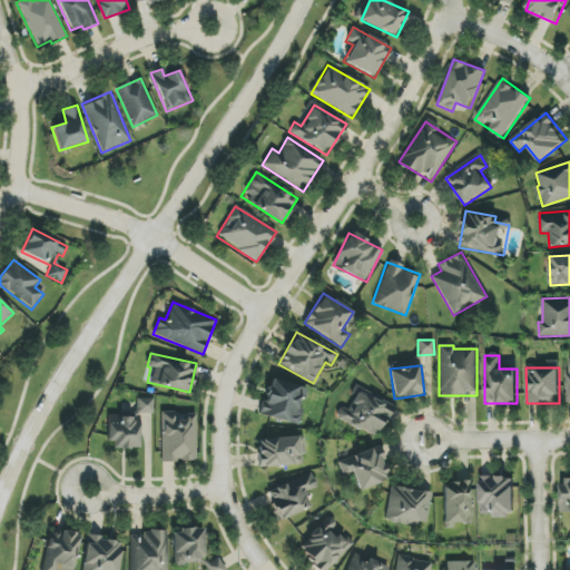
[(300,425),(304,410),(302,409),(307,389),(269,379),(261,415),(300,425)]
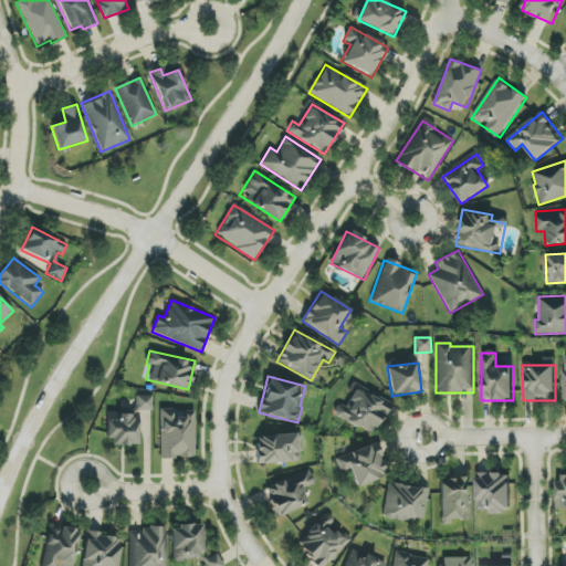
[(344,407),(338,404),(333,415),(375,435),(390,402),(355,385),(344,407)]
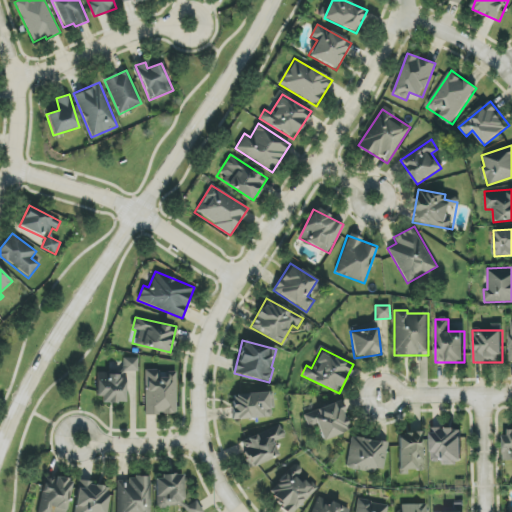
[(137,358),(123,358),(123,372),(98,372),(98,403),(125,403),(126,371),(137,372),(137,358)]
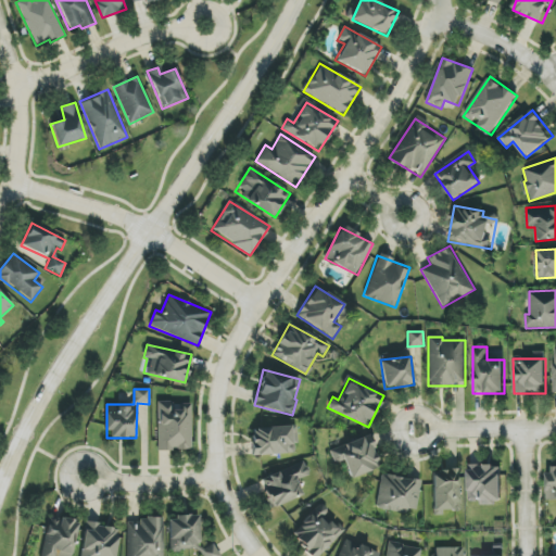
[(191,403),(158,403),(158,451),(191,450),(191,403)]
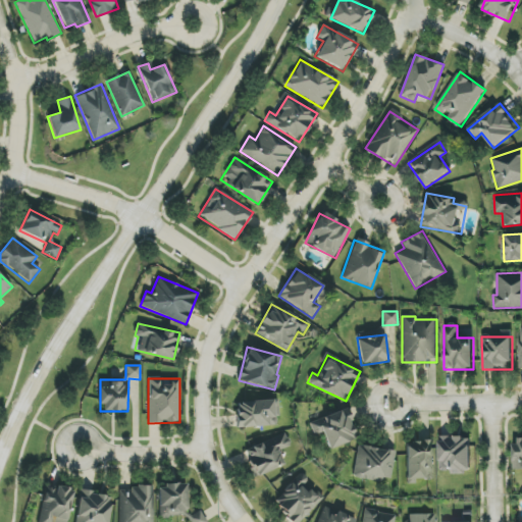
[(238,427),(278,426),(278,401),(237,402),(238,427)]
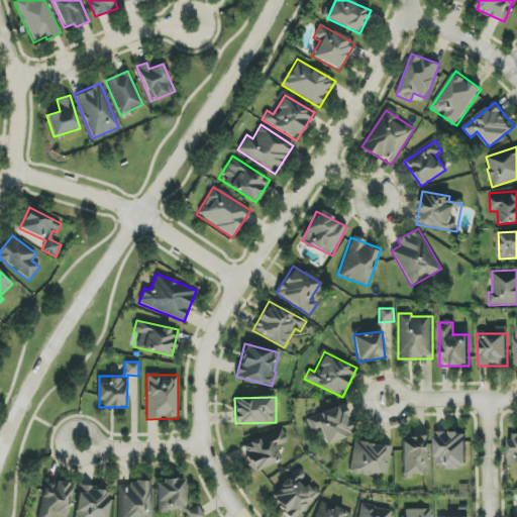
[(306,417),(311,431),(320,429),(325,444),(353,436),(345,405),(306,417)]
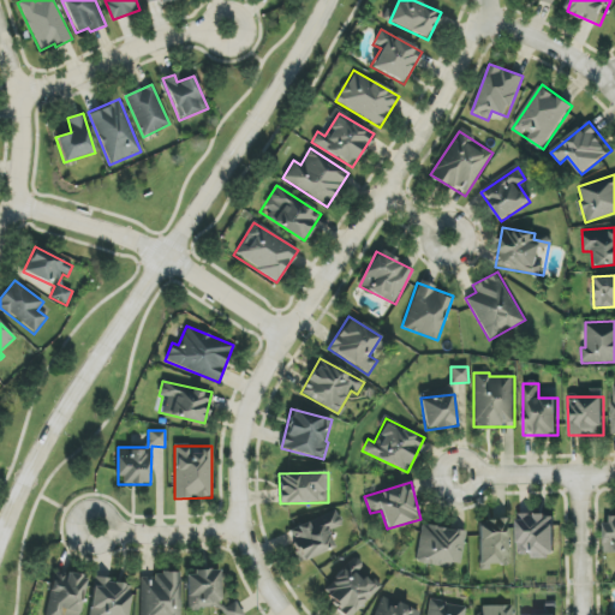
[(335,549),(329,531),(341,526),(335,511),(287,530),(300,562),(335,549)]
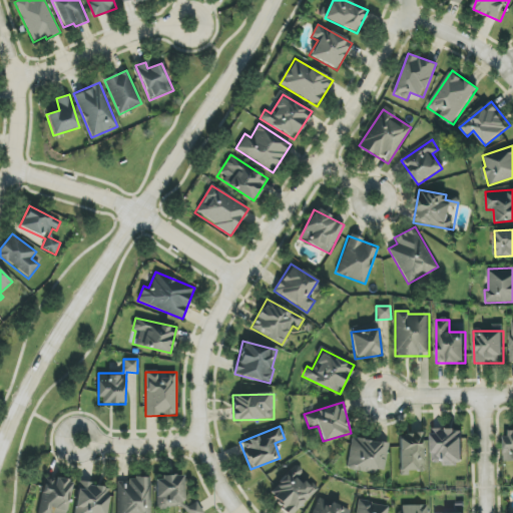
[(463,430),(433,431),(433,465),(463,464),(463,430)]
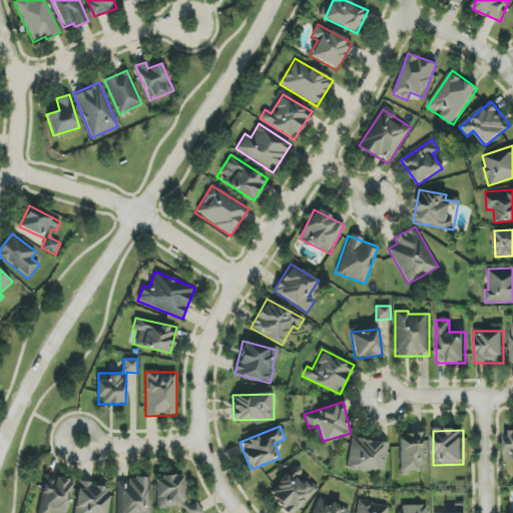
[(505,462),(512,461),(512,432),(504,432),(505,462)]
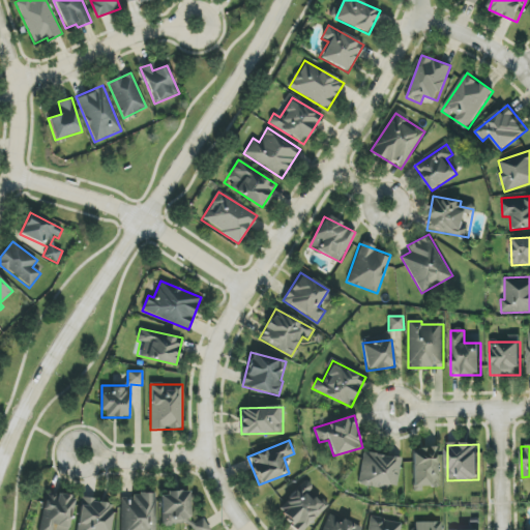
[(440,487),(438,447),(412,448),(413,488),(440,487)]
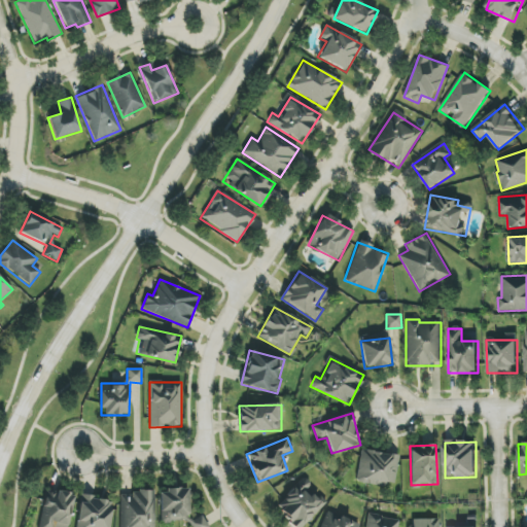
[(393,488),(398,456),(361,450),(356,482),(393,488)]
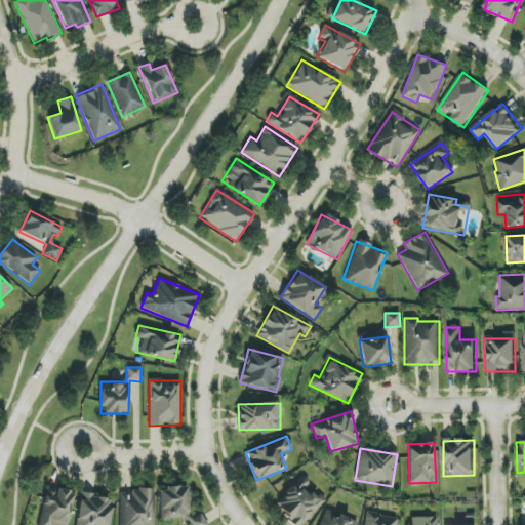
[(300,524),(326,501),(318,493),(316,494),(301,479),(275,503),(293,524),(300,524)]
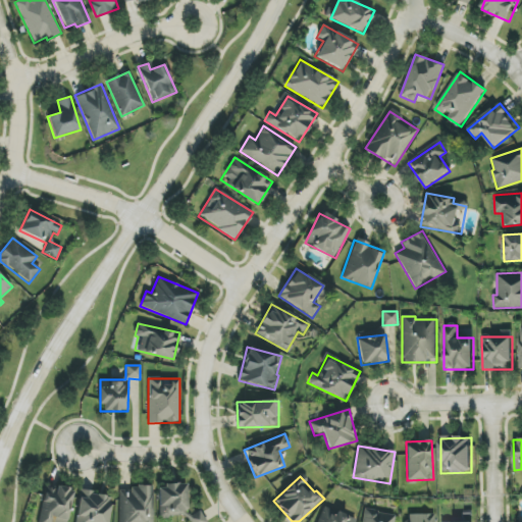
[(66,521),(73,489),(46,484),(38,521),(66,521)]
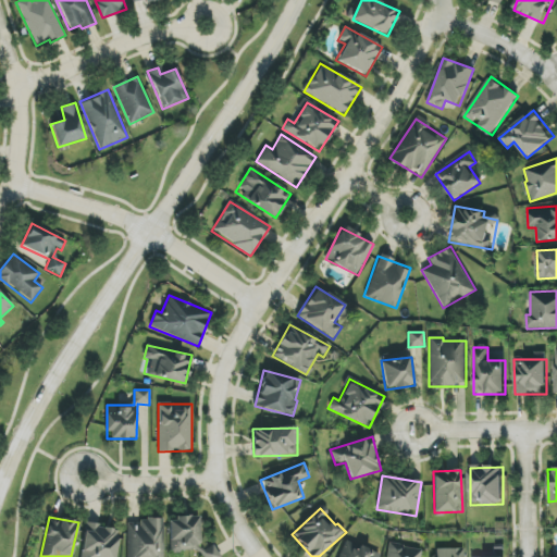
[(169,518),(170,552),(200,551),(198,517),(169,518)]
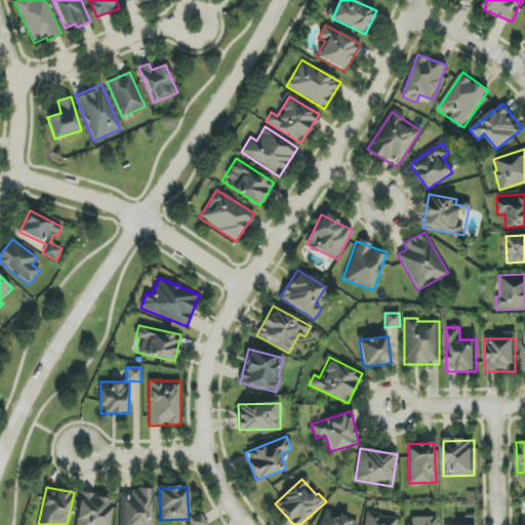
[(153,524),(154,490),(119,490),(118,524),(153,524)]
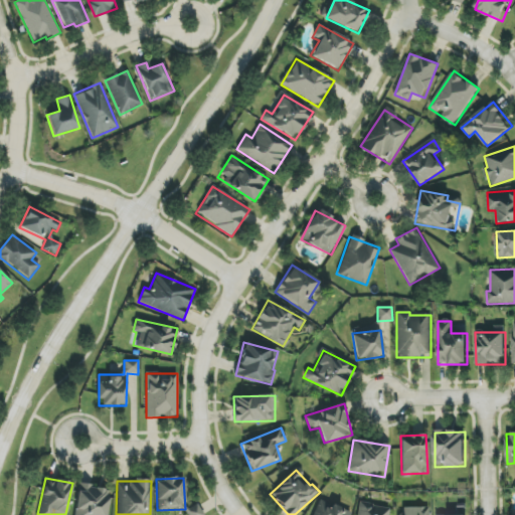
[(107,514),(110,488),(78,485),(74,514),(107,514)]
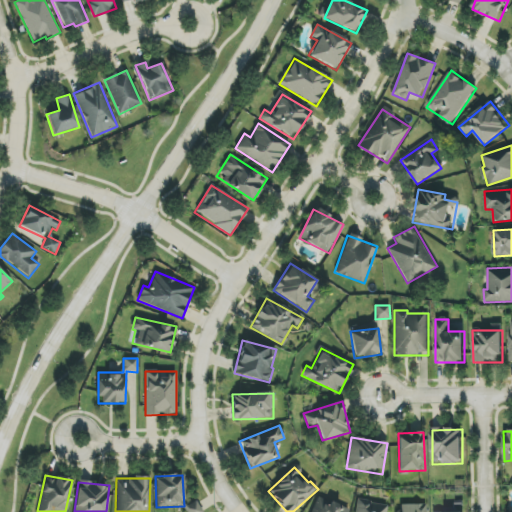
[(346,511),(348,508),(314,497),(309,511),(346,511)]
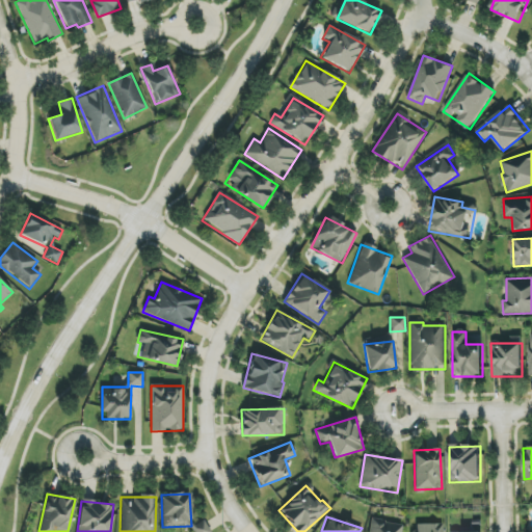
[(195,531),(209,531),(204,521),(193,527),(195,531)]
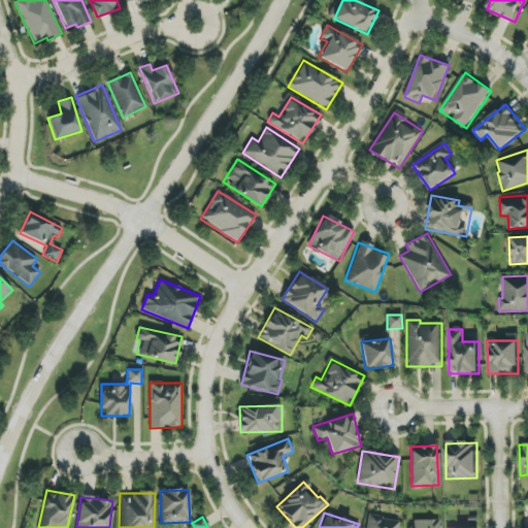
[(398,527),(399,519),(367,517),(365,527),(398,527)]
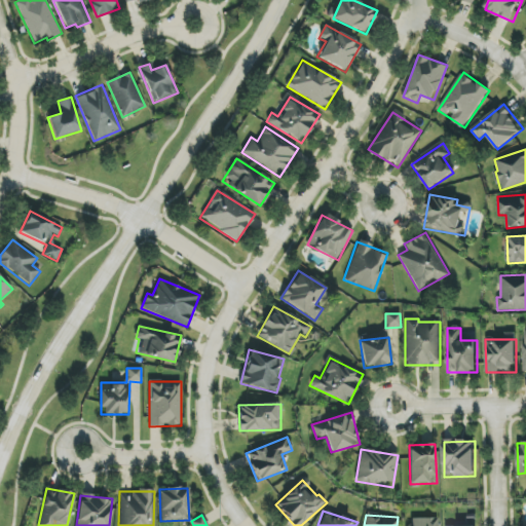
All buildings are outlined.
